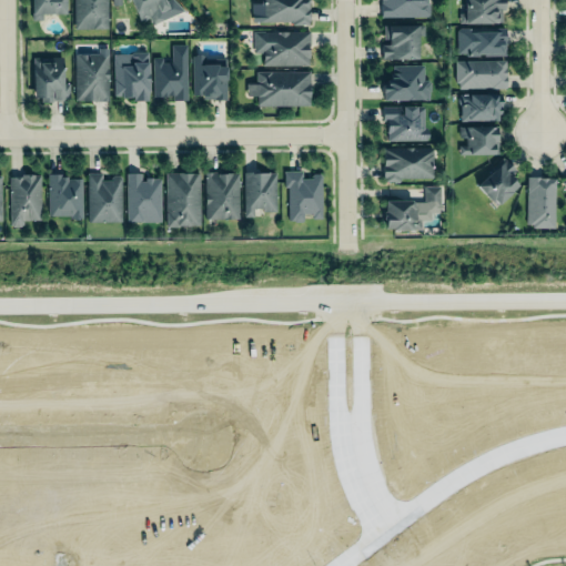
[(43,16),(67,16),(66,0),(32,0),(33,22),(43,21),(43,16)]
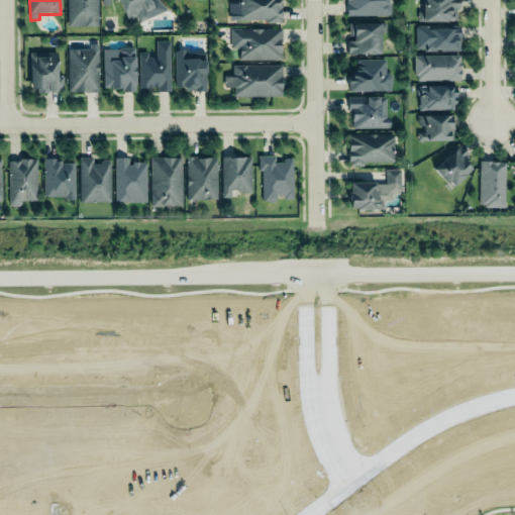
[(69,0),(99,0),(99,27),(69,27),(69,0)]
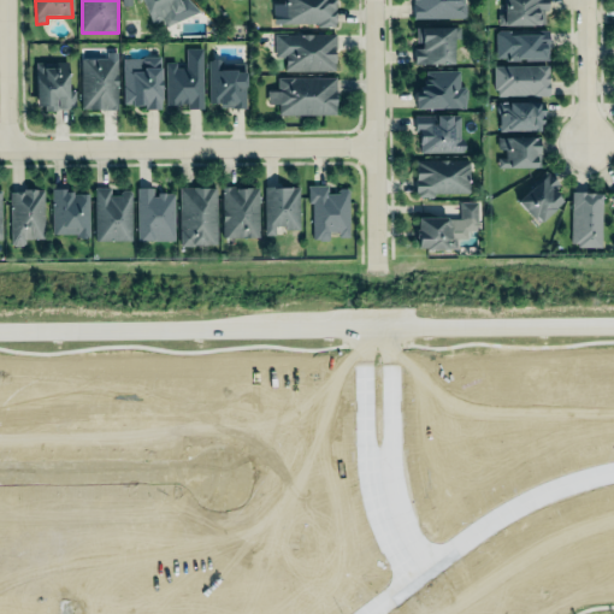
[(178,0),(186,16),(179,18),(181,22),(166,28),(163,21),(158,24),(154,23),(153,24),(149,17),(141,0),(178,0)]
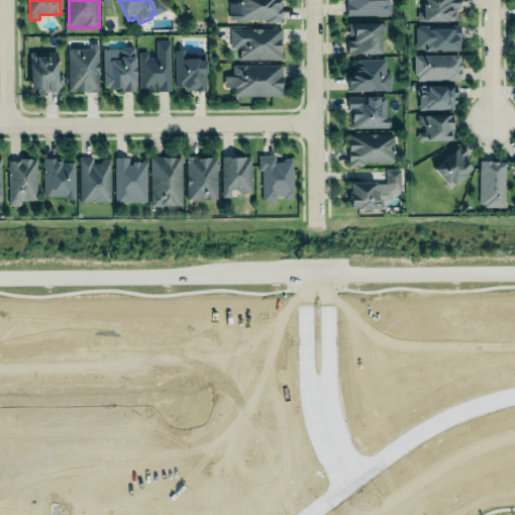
[(239,13),(239,0),(283,0),(283,20),(282,20),(283,24),(268,24),(268,21),(236,21),(236,13),(239,13)]
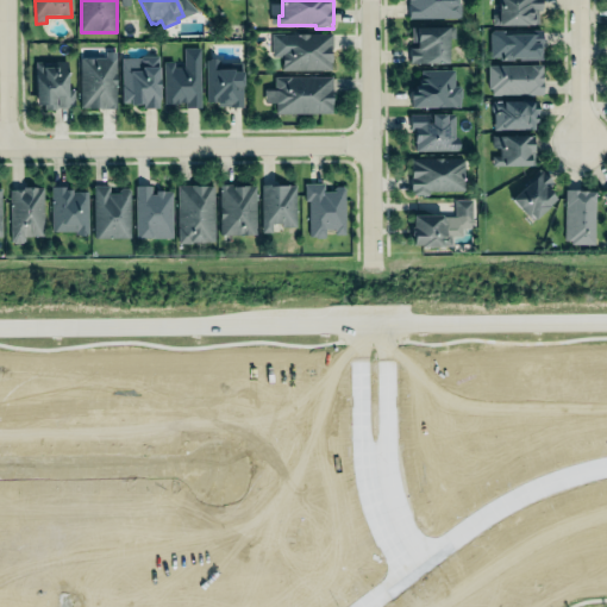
[(411,0),(411,18),(462,18),(462,4),(460,4),(460,0),(411,0)]
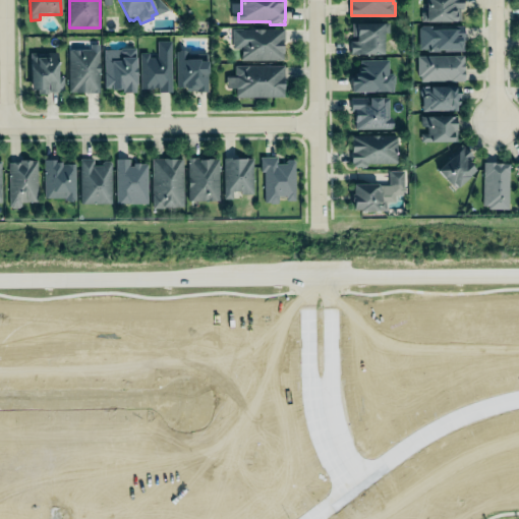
[(427,0),(464,0),(464,8),(461,8),(461,19),(458,19),(457,20),(429,20),(423,20),(423,12),(427,12),(427,0)]
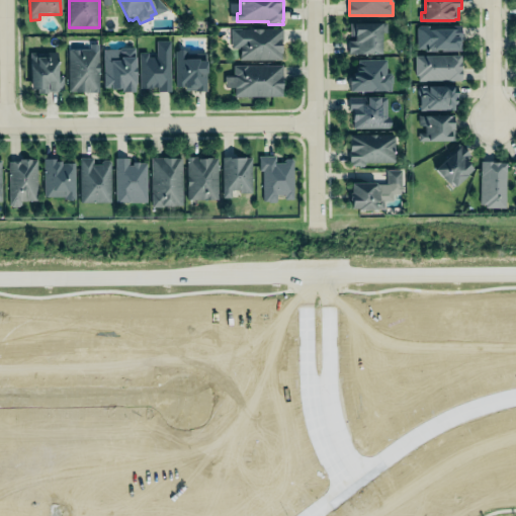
[(381,24),(349,25),(350,56),(382,55),(381,24)]
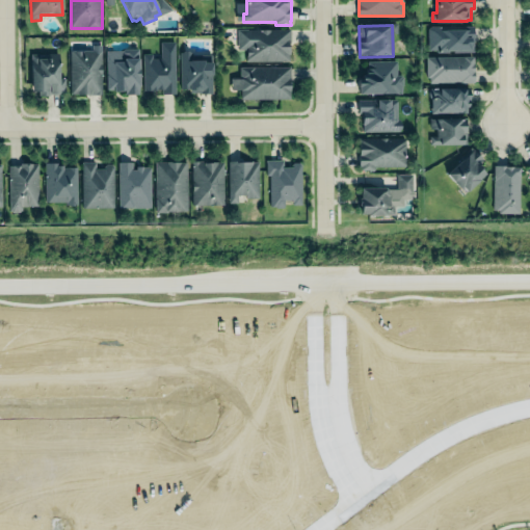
[(429,28),(432,26),(475,26),(475,52),(454,52),(454,50),(450,50),(450,52),(439,53),(439,50),(429,50),(429,28)]
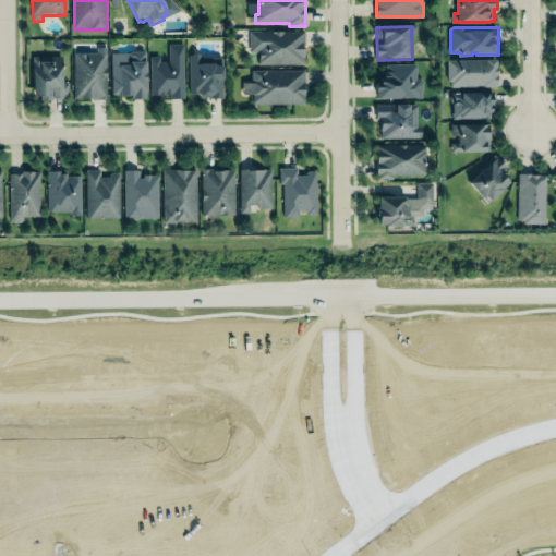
[(251,33),(251,53),(260,53),(260,67),(304,67),(304,47),(305,47),(305,32),(251,33)]
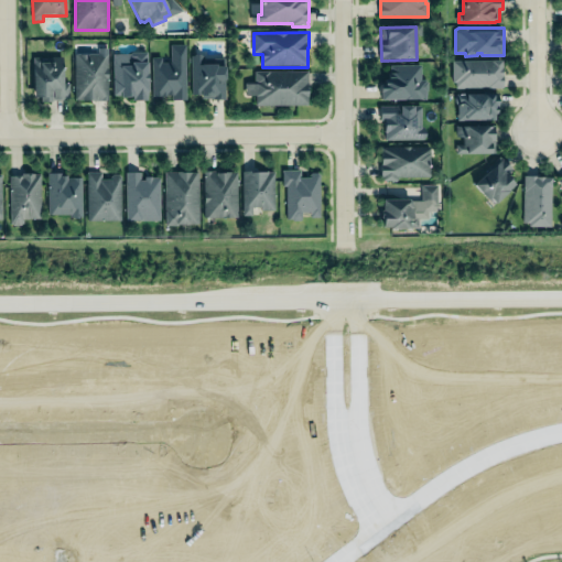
[(187,101),(186,46),(172,46),(173,64),(162,64),(162,58),(153,58),(154,98),(173,97),(173,103),(187,101)]
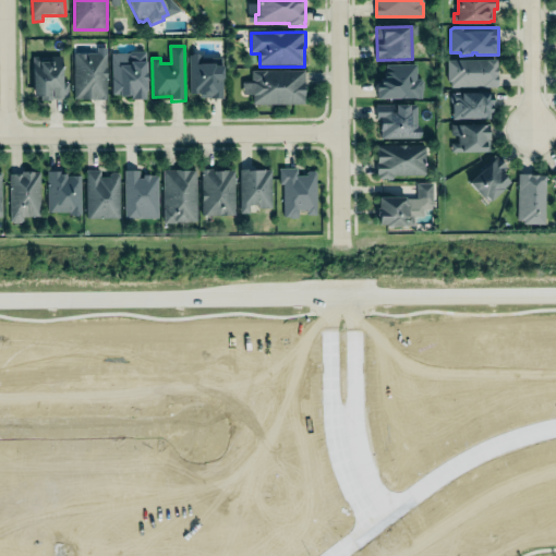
[(147,100),(147,93),(147,63),(146,52),(132,53),(131,53),(130,55),(113,56),(113,95),(121,95),(121,98),(132,97),(132,100),(147,100)]
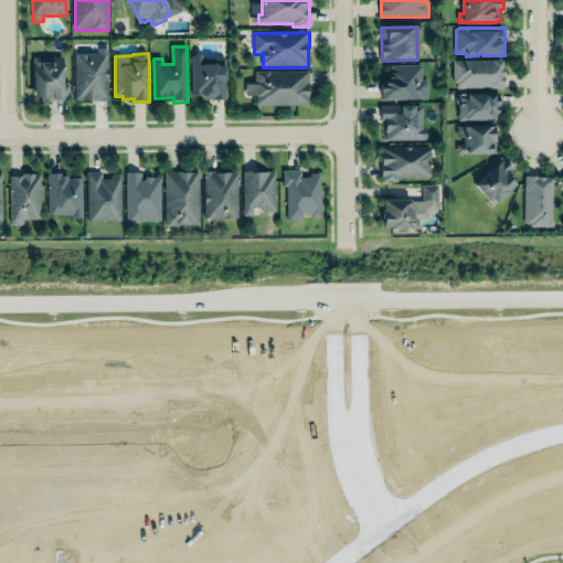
[(75,55),(75,102),(108,102),(108,55),(75,55)]
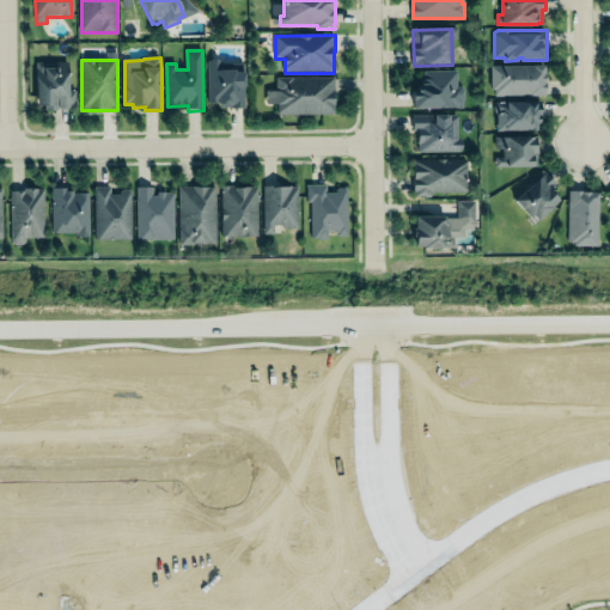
[(208,62),(212,62),(212,60),(219,60),(219,61),(221,61),(223,65),(245,65),(245,110),(237,110),(233,110),(232,109),(219,109),(219,104),(209,104),(208,62)]
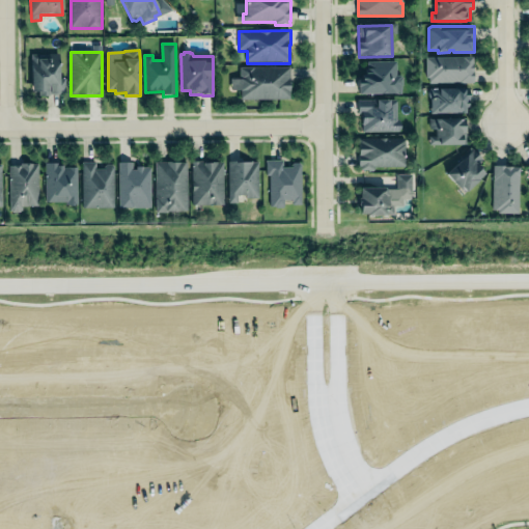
[(32,93),(38,94),(38,99),(44,99),(49,98),(49,95),(60,95),(60,93),(66,94),(66,80),(60,80),(60,55),(32,55),(32,93)]
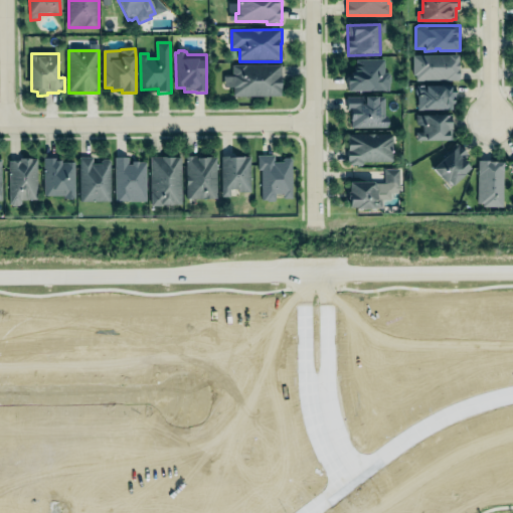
[(459,56),(414,56),(414,80),(459,81),(459,56)]
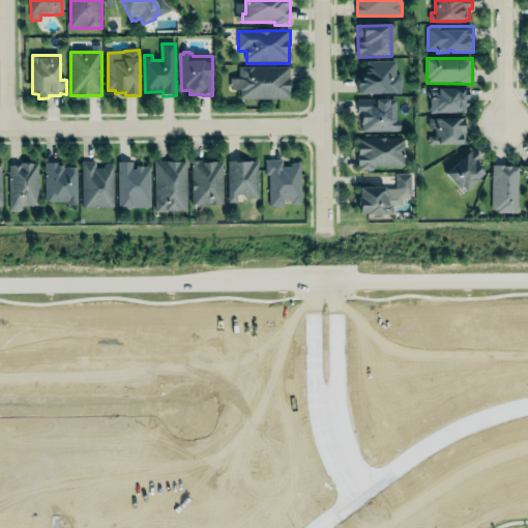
[(402,95),(402,76),(397,76),(397,62),(365,63),(367,78),(358,78),(358,95),(402,95)]
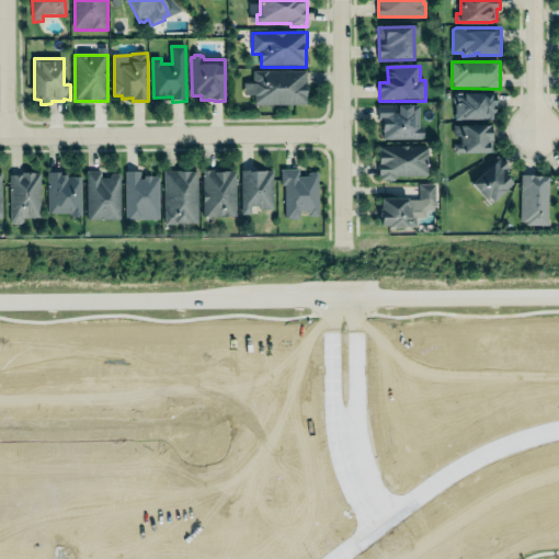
[(254,81),(254,72),(308,71),(307,84),(307,105),(255,106),(255,97),(246,97),(244,84),(248,81),(254,81)]
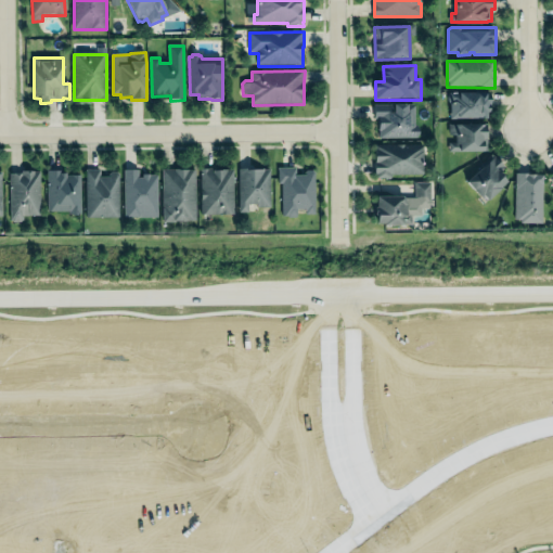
[(489,118),(489,112),(491,112),(490,91),(450,92),(449,94),(449,98),(451,102),(451,118),(489,118)]
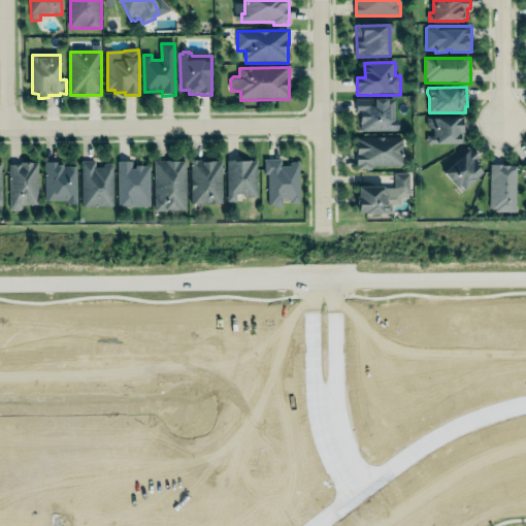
[(357,99),(374,99),(375,98),(388,98),(389,99),(395,99),(396,124),(399,124),(398,131),(362,131),(362,124),(361,123),(361,117),(360,112),(357,111),(357,99)]
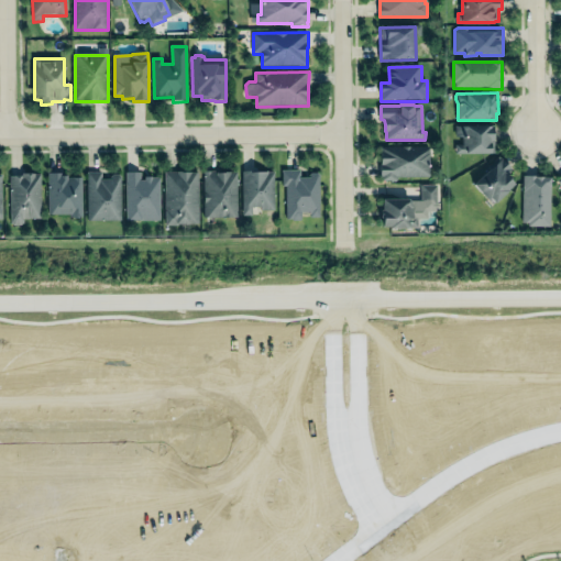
[(494,154),(494,127),(459,128),(459,145),(455,145),(457,155),(494,154)]
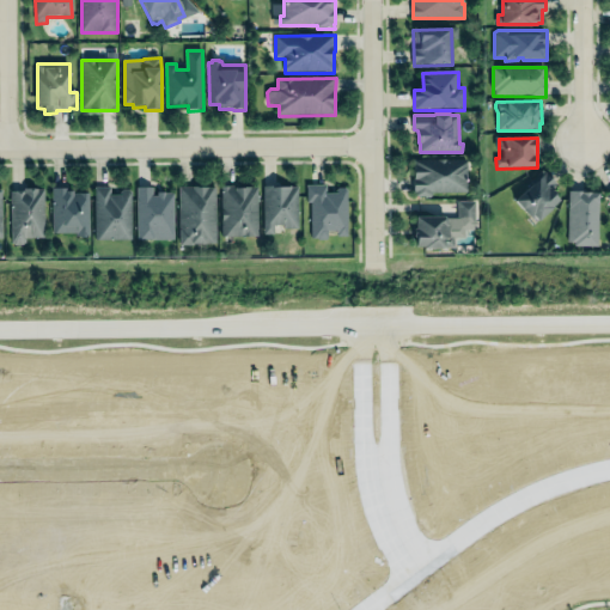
[(414,159),(439,159),(444,159),(449,159),(468,159),(468,162),(468,191),(433,191),(433,195),(414,196),(414,159)]
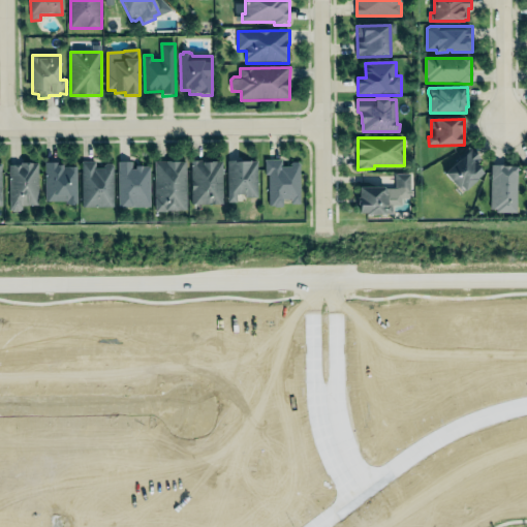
[(445,172),(459,187),(461,186),(465,190),(478,178),(477,178),(484,172),(476,162),(482,159),(470,147),(460,155),(462,157),(445,172)]
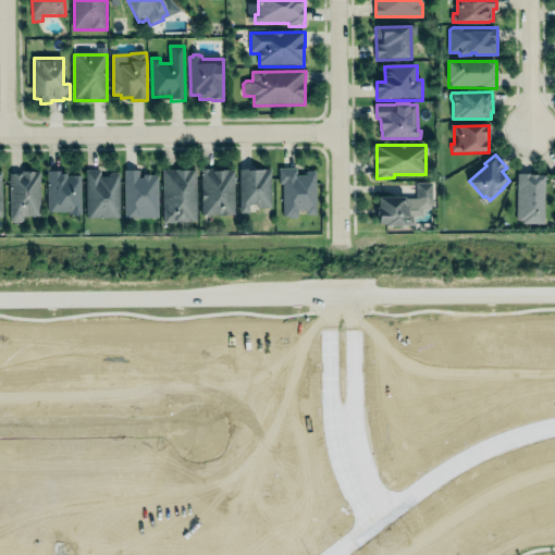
[(280,167),(280,184),(284,184),(284,214),(290,216),(291,219),(296,218),(299,216),(299,210),(306,209),(308,214),(318,214),(317,173),(316,171),(309,170),(306,174),(298,174),(298,167),(280,167)]
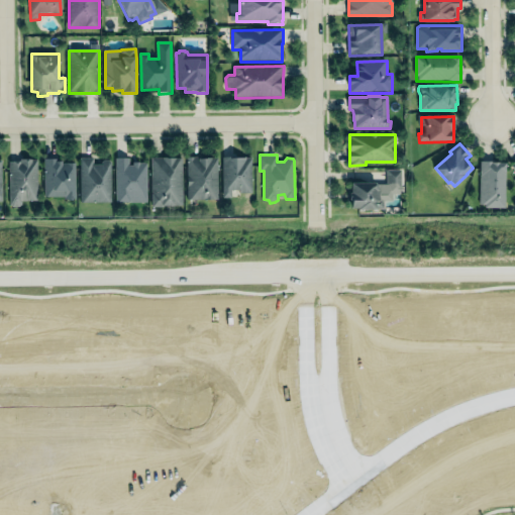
[(81,158),(94,157),(94,163),(102,164),(102,162),(104,160),(110,160),(112,162),(112,164),(112,202),(81,202),(81,158)]
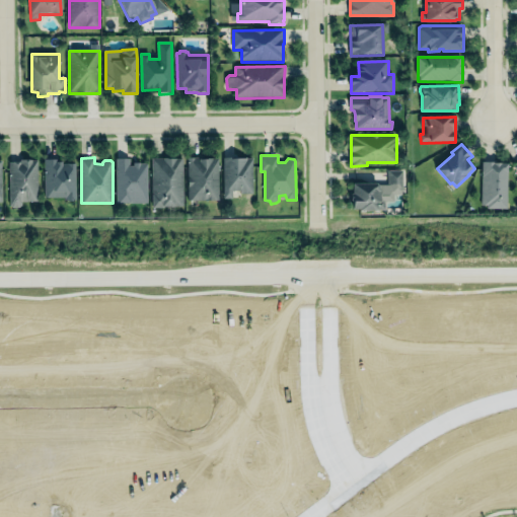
[(117,158),(123,157),(130,158),(131,164),(134,165),(135,161),(140,162),(148,163),(149,203),(118,203),(117,158)]
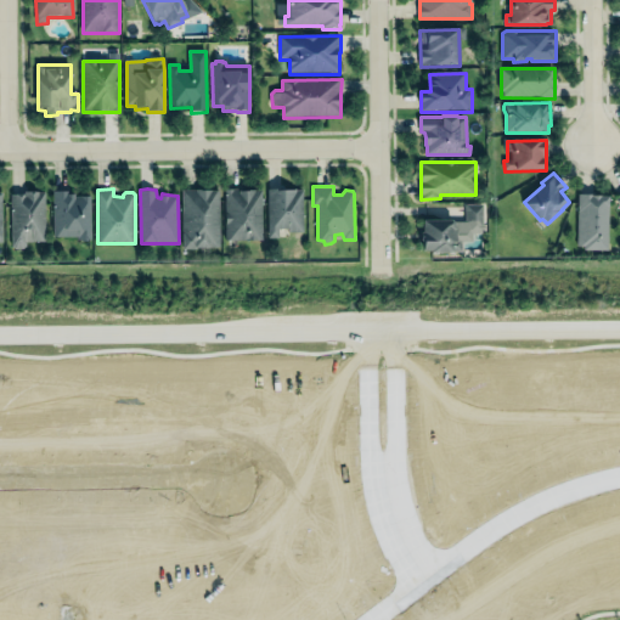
[(226,240),(264,240),(263,190),(249,189),(249,190),(246,189),(240,190),(240,189),(226,189),(226,240)]
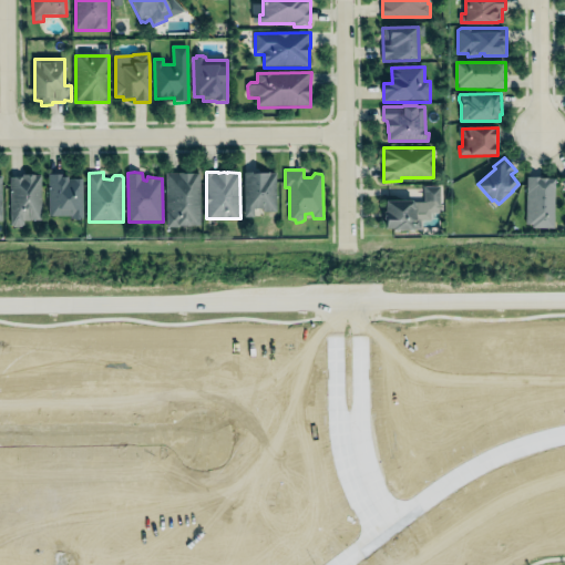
[(245,172),(258,172),(276,172),(277,213),(265,212),(264,207),(255,207),(255,216),(246,216),(245,172)]
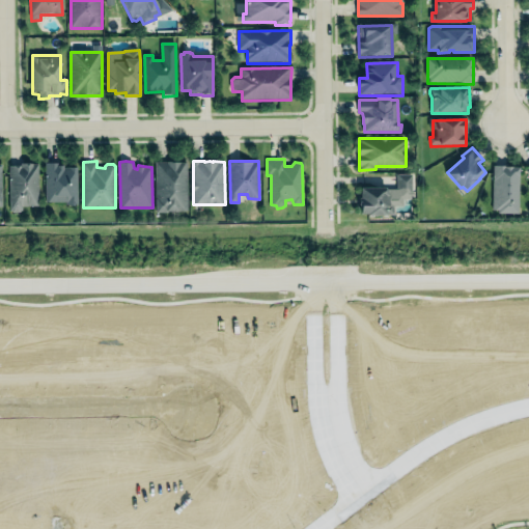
[(10,165),(21,164),(21,163),(31,162),(31,163),(33,163),(33,164),(39,164),(39,205),(23,205),(23,211),(22,211),(21,212),(15,213),(10,210),(10,165)]
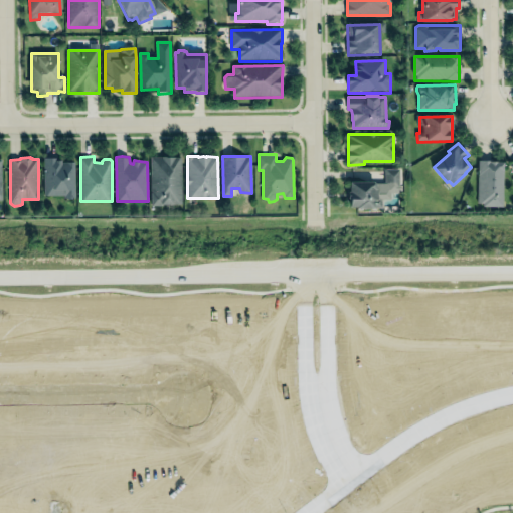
[(45,157),(46,195),(68,194),(68,199),(76,199),(75,162),(62,162),(62,160),(55,160),(55,157),(45,157)]
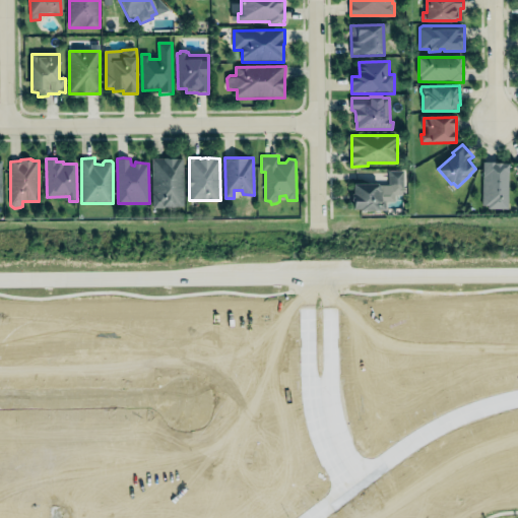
[(152,158),(172,158),(185,158),(185,206),(166,206),(165,208),(152,206),(152,158)]
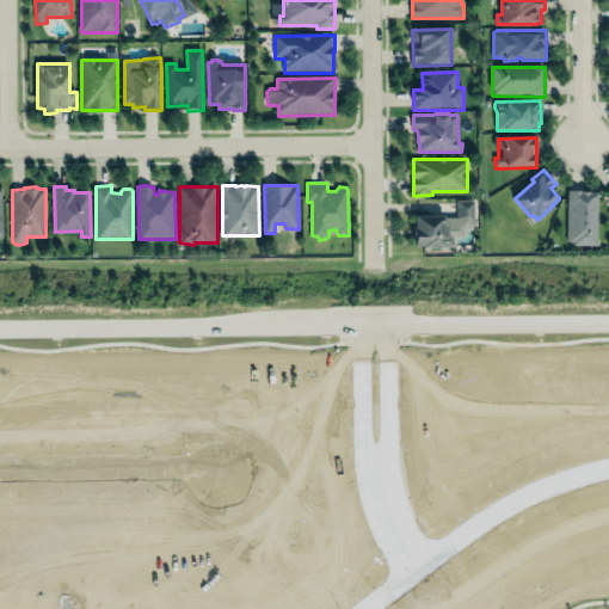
[(570,190),(567,241),(574,241),(574,246),(598,245),(600,191),(582,191),(582,190),(570,190)]
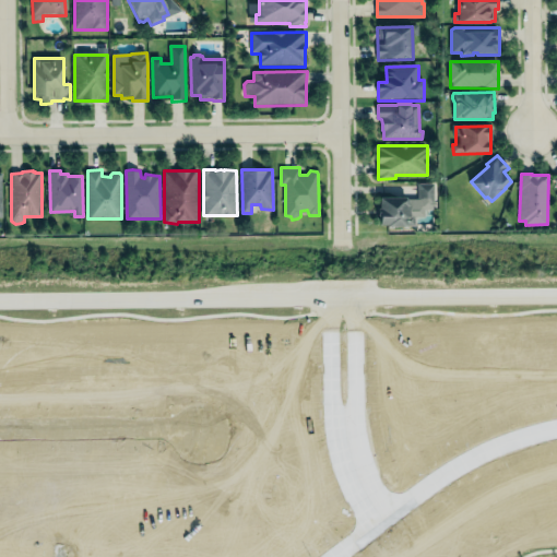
[(380,224),(380,197),(406,196),(409,199),(409,201),(419,201),(419,184),(436,184),(437,204),(422,205),(411,205),(412,214),(416,214),(416,225),(388,225),(388,224),(380,224)]
